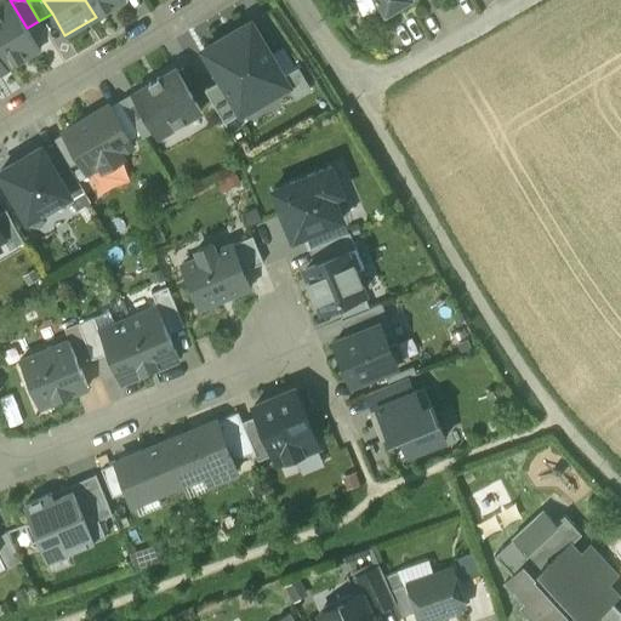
[(85,0),(96,17),(124,0),(85,0)]
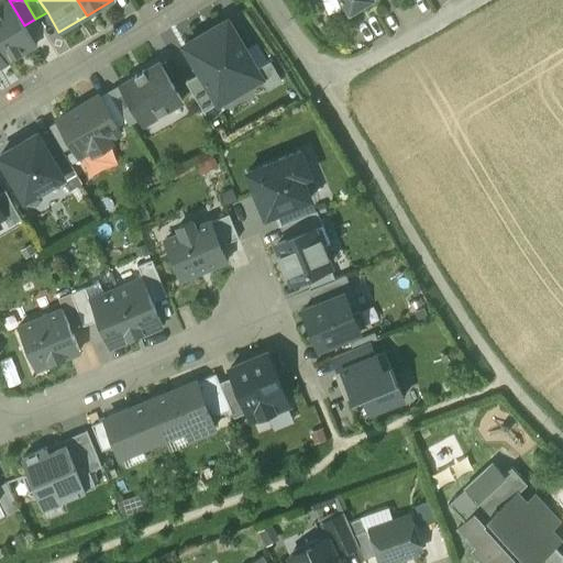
[(341,0),(350,13),(372,0),(341,0)]
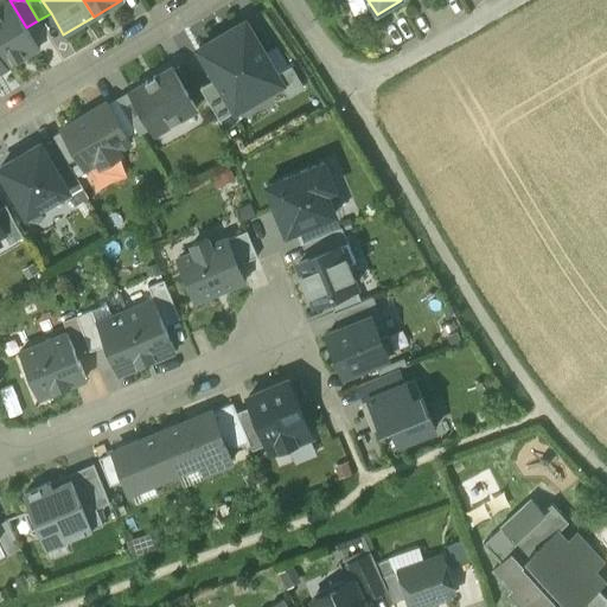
[(0,7),(0,53),(7,66),(36,50),(8,4),(0,7)]
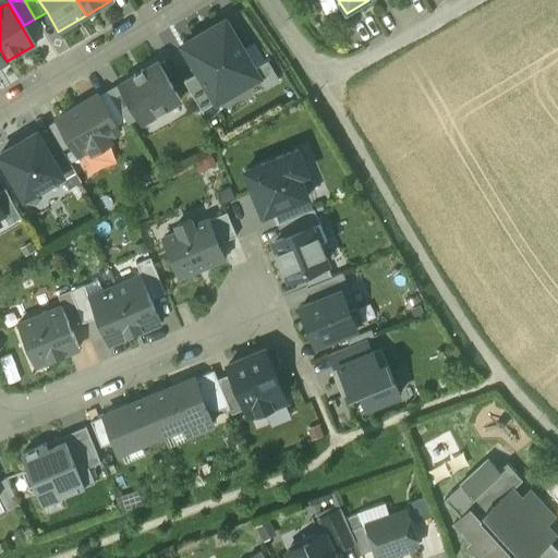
[(225,22),(183,47),(198,73),(216,104),(258,79),(254,71),(225,22)]
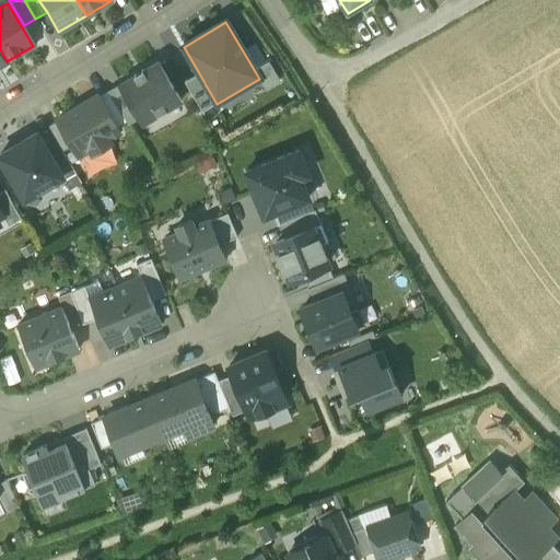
[(159,62),(143,71),(143,70),(133,76),(135,77),(120,85),(142,124),(156,115),(158,116),(166,111),(166,109),(181,101),(159,62)]
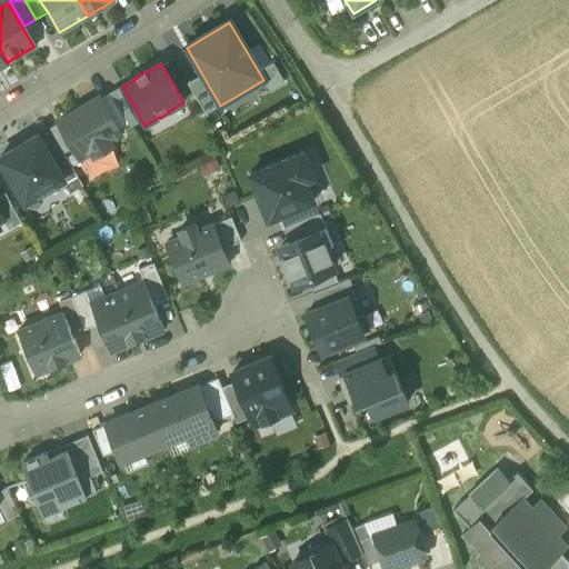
[(279,76),(272,65),(259,72),(263,80),(266,83),(279,76)]
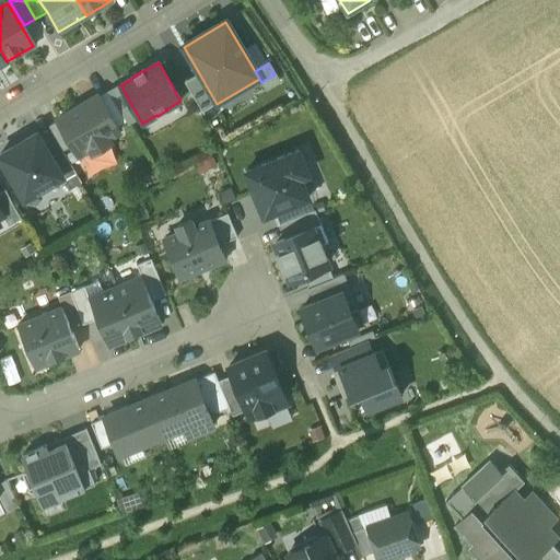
[(217,104),(199,73),(185,81),(202,112),(217,104)]
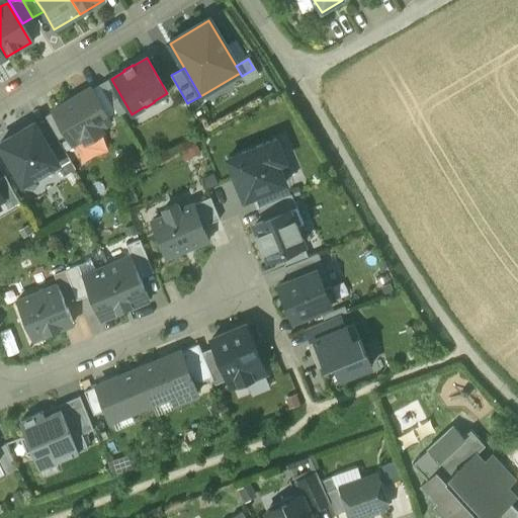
[(108,121),(90,90),(55,109),(73,142),(108,121)]
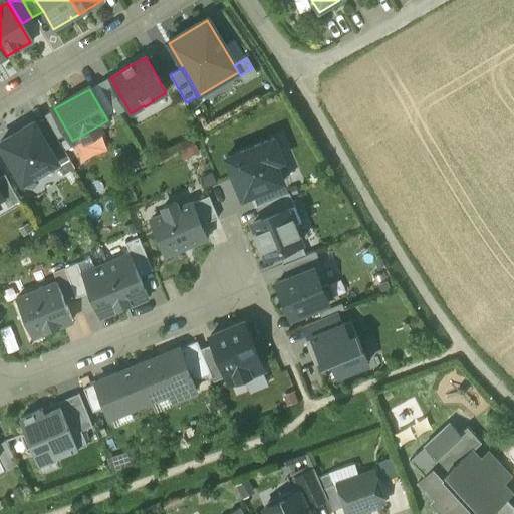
[(34,121),(22,129),(21,127),(20,129),(21,130),(12,135),(11,134),(10,134),(11,136),(0,142),(0,143),(23,182),(33,176),(34,178),(47,170),(46,168),(57,162),(47,145),(34,121)]
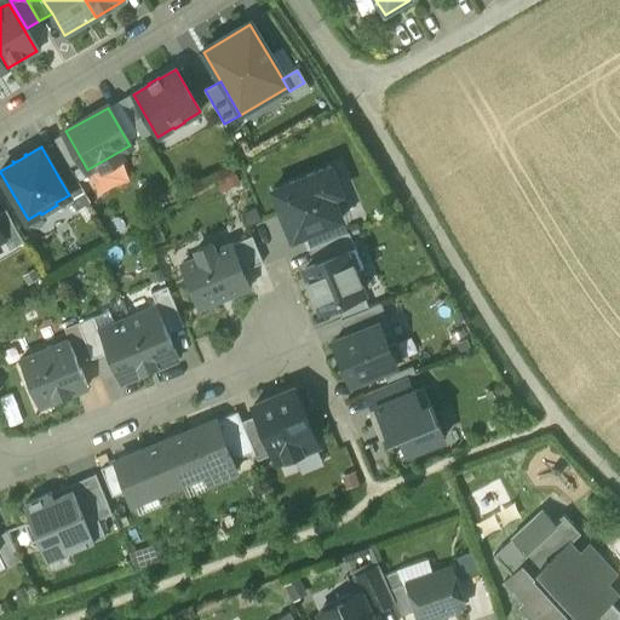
[(342,218),(332,196),(342,193),(331,166),(273,189),(292,239),(342,218)]
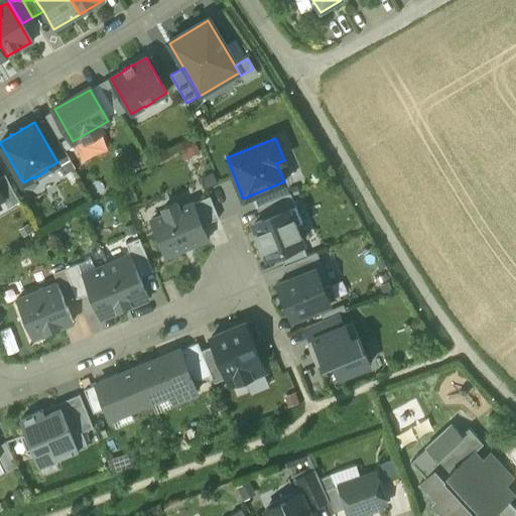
[(75,168),(57,139),(47,145),(57,162),(65,174),(75,168)]
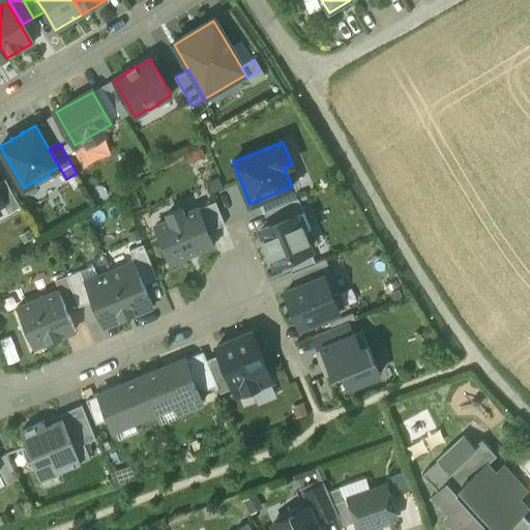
[(20,206),(4,180),(0,181),(0,197),(3,203),(2,204),(8,213),(20,206)]
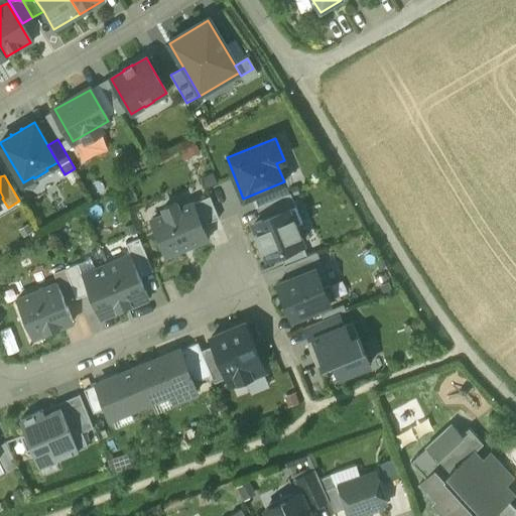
[(290,194),(256,207),(262,220),(287,210),(295,207),(290,194)]
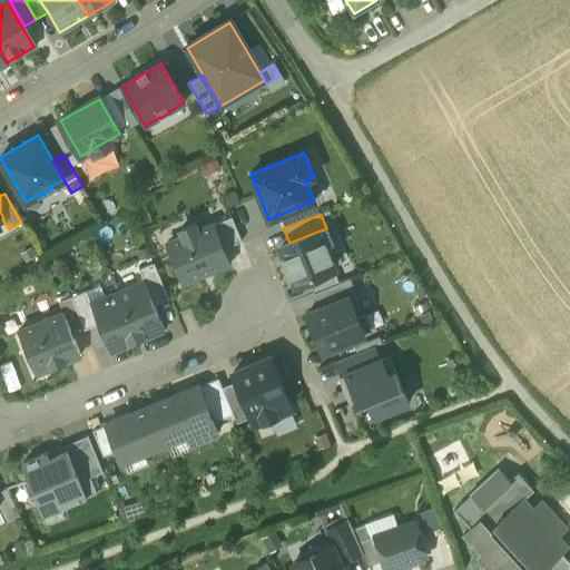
[(242,242),(232,216),(213,224),(223,248),(242,242)]
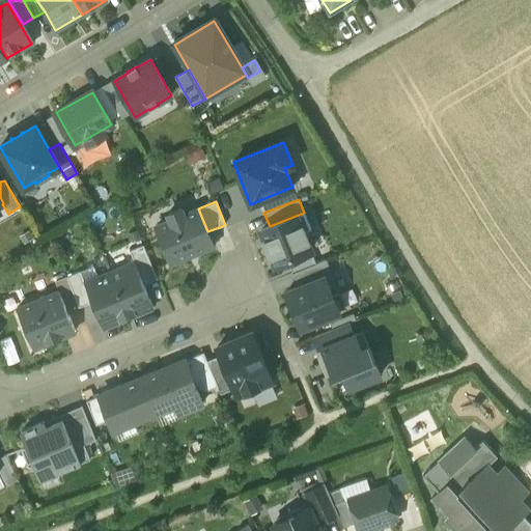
[(182,207),(167,214),(170,220),(156,226),(171,262),(213,245),(207,231),(198,208),(184,215),(182,207)]
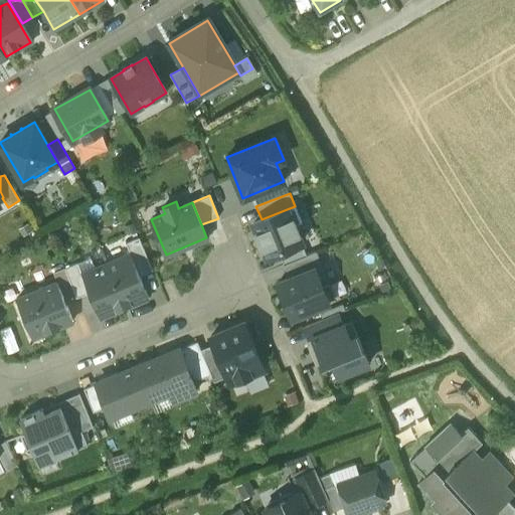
[(262,219),(253,223),(268,256),(279,251),(301,242),(287,209),(262,219)]
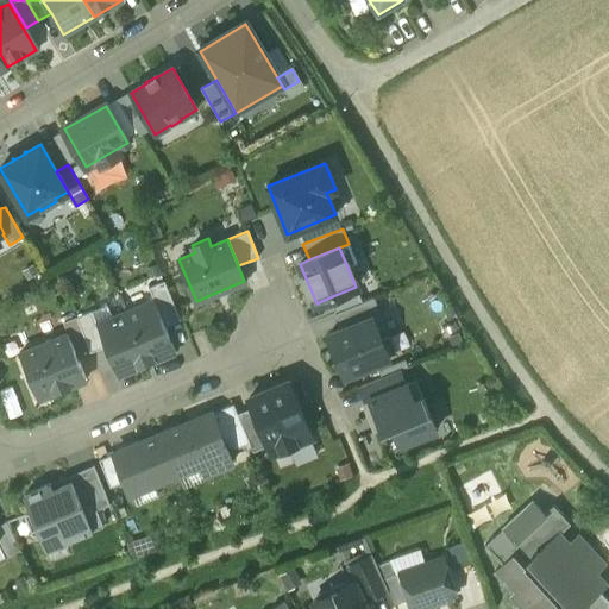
[(180,320),(164,281),(149,287),(155,300),(165,326),(180,320)]
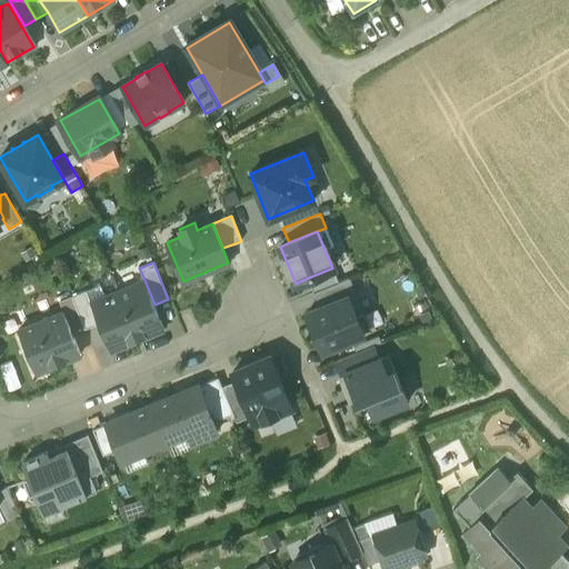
[(332,268),(308,278),(313,292),(339,282),(332,268)]
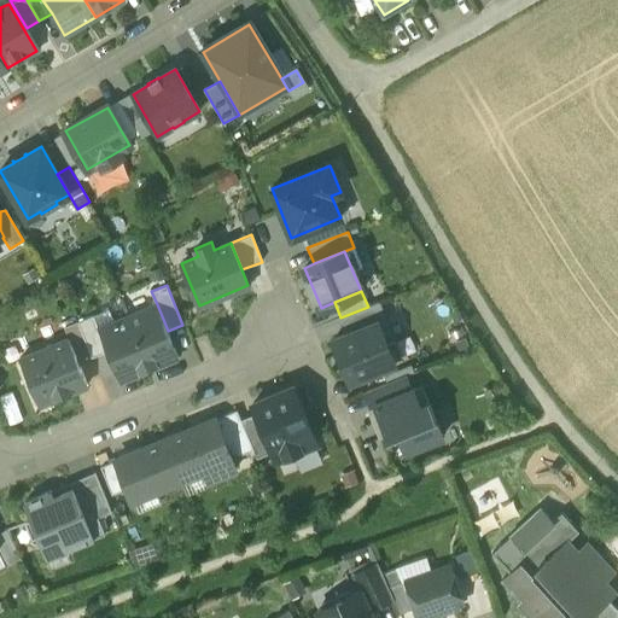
[(340,318),(340,319),(347,334),(378,321),(378,322),(385,319),(379,302),(368,307),(340,318)]
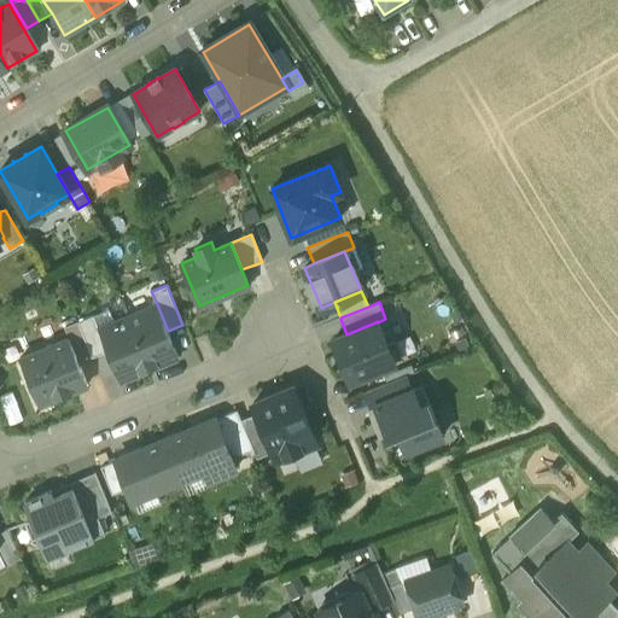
[(157,304),(128,316),(150,369),(163,365),(163,363),(178,357),(168,331),(157,304)]
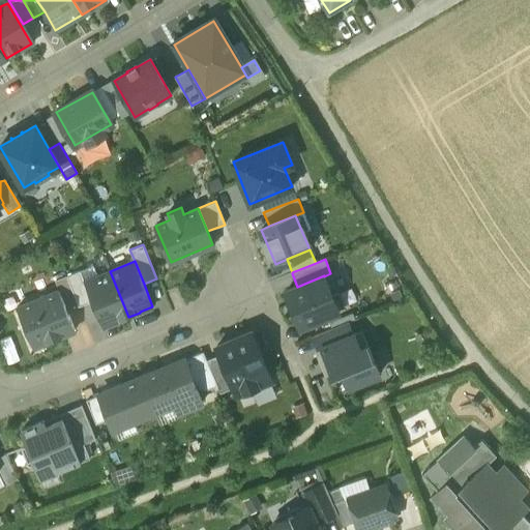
[(80,270),(66,275),(79,306),(92,300),(85,282),(80,270)]
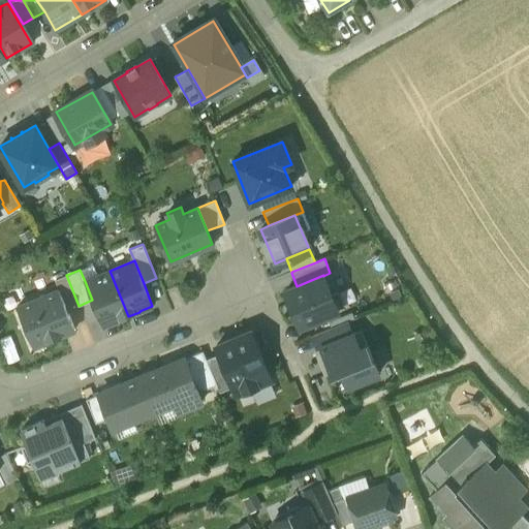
[(110,271),(85,281),(92,300),(102,327),(116,321),(128,316),(110,271)]
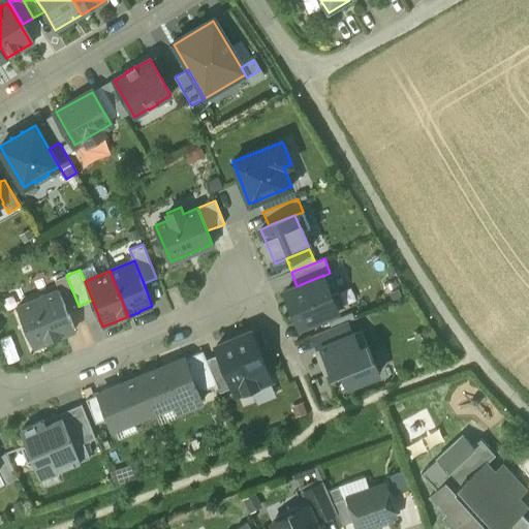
[(297,286),(285,290),(300,327),(338,311),(337,309),(343,306),(338,292),(332,296),(323,276),(323,275),(297,286)]
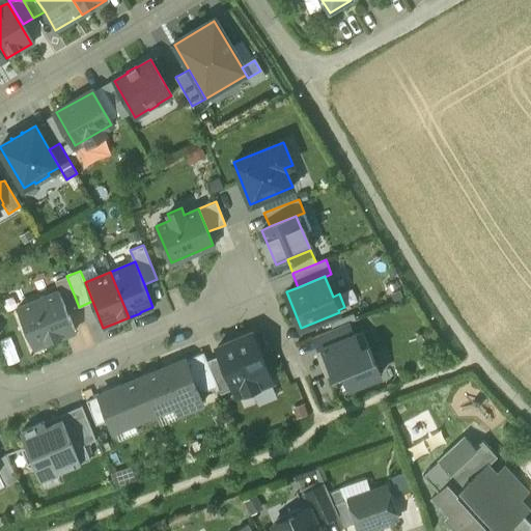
[(66,277),(55,281),(59,290),(61,297),(73,291),(66,277)]
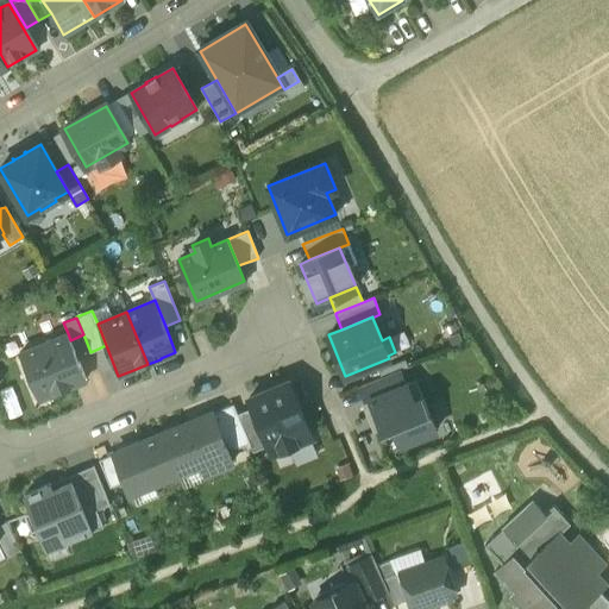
[(61,336),(19,352),(38,399),(87,378),(70,340),(68,333),(61,336)]
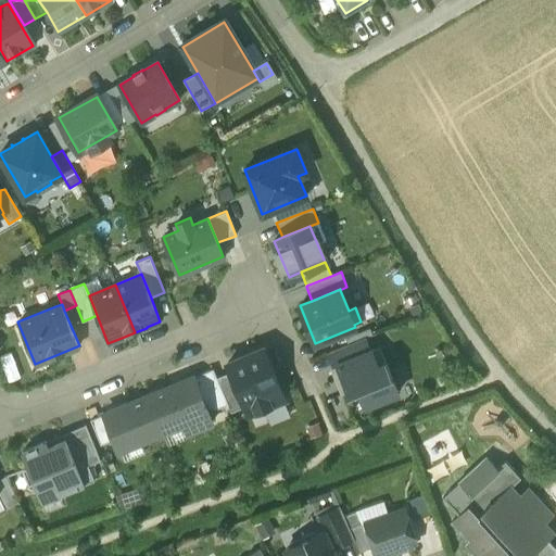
[(365,338),(328,352),(335,367),(338,365),(337,364),(370,351),(365,338)]
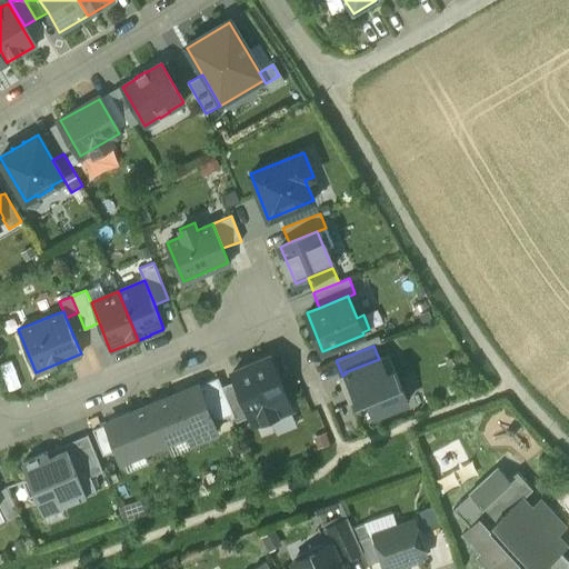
[(379,359),(345,372),(346,373),(365,419),(408,401),(388,355),(379,359)]
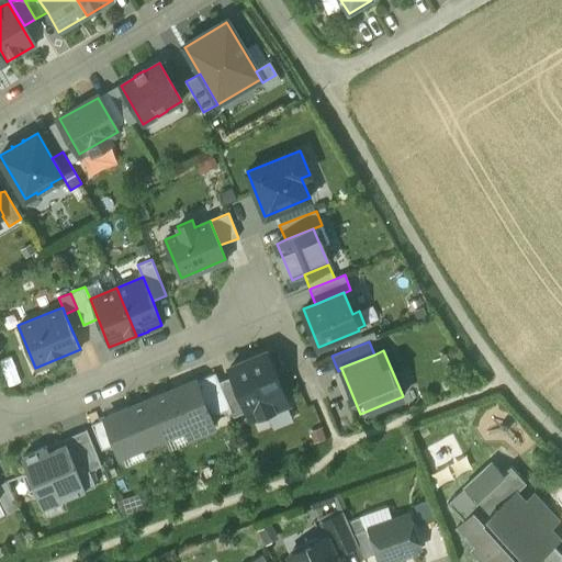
[(229,367),(233,375),(247,412),(250,418),(288,404),(267,351),(229,367)]
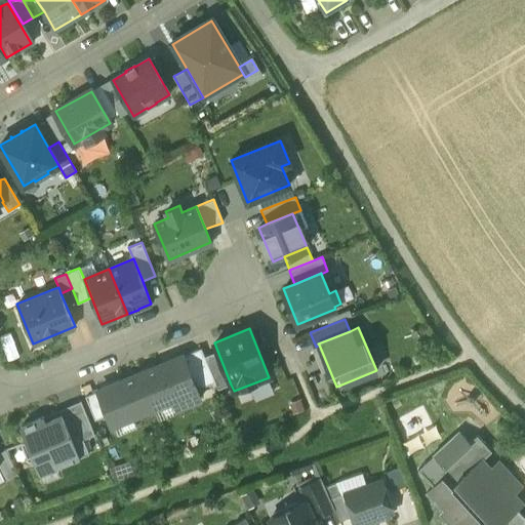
[(182,356),(196,390),(214,382),(204,357),(200,348),(182,356)]
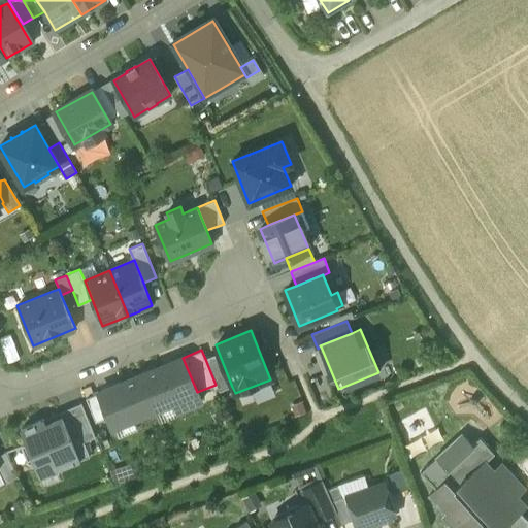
[(219,392),(232,387),(219,353),(205,359),(216,385),(219,392)]
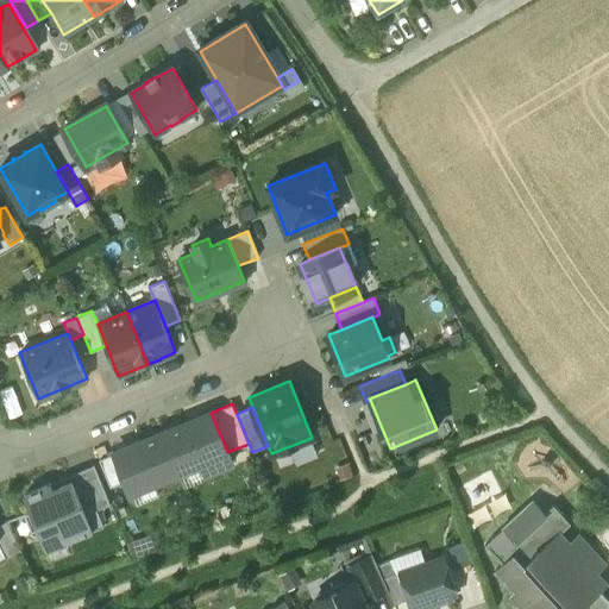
[(227,452),(211,413),(163,432),(179,472),(183,483),(232,463),(227,452)]
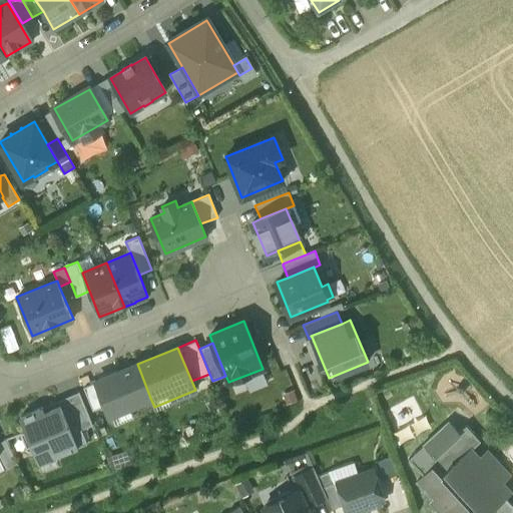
[(137,364),(96,381),(106,405),(114,426),(133,418),(129,407),(150,398),(137,364)]
